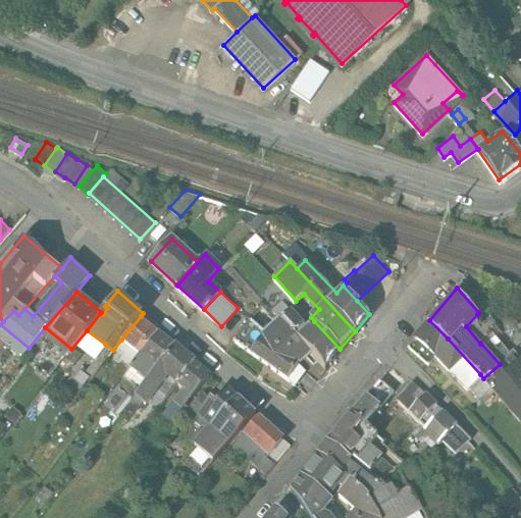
[(308,326),(283,300),(274,309),(281,317),(310,350),(325,366),(340,349),(314,321),(308,326)]
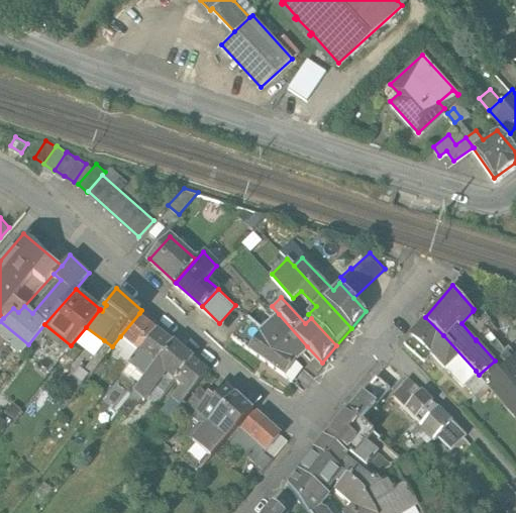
[(515,353),(509,344),(504,348),(473,311),(461,323),(476,340),(476,339),(495,361),(479,375),(486,381),(515,415),(515,353)]
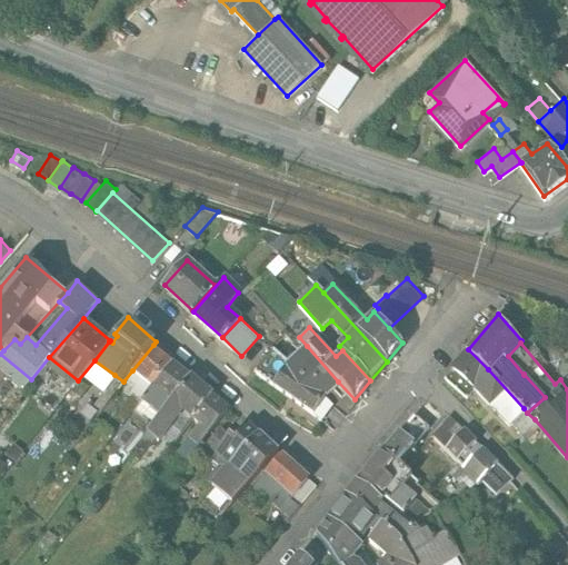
[(153,345),(132,370),(143,379),(140,385),(148,390),(153,383),(158,386),(173,362),(153,345)]
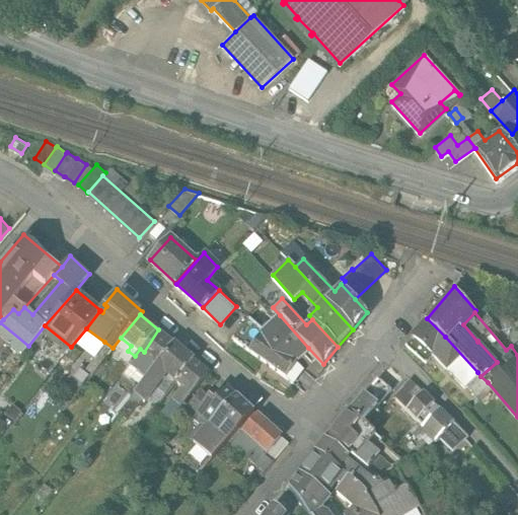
[(308,348),(280,315),(261,334),(297,358),(308,348)]
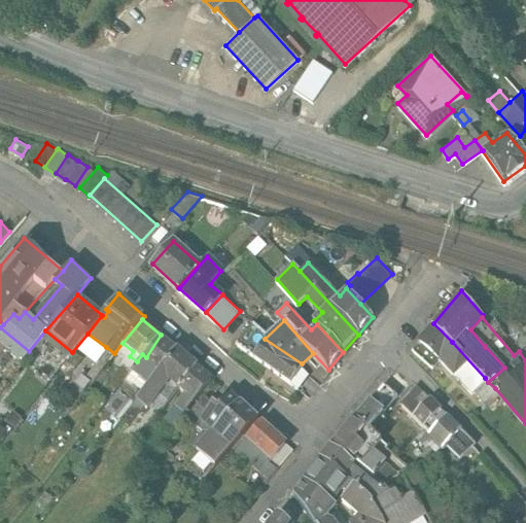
[(302,363),(265,339),(268,333),(254,321),(237,341),(299,384),(308,370),(302,363)]
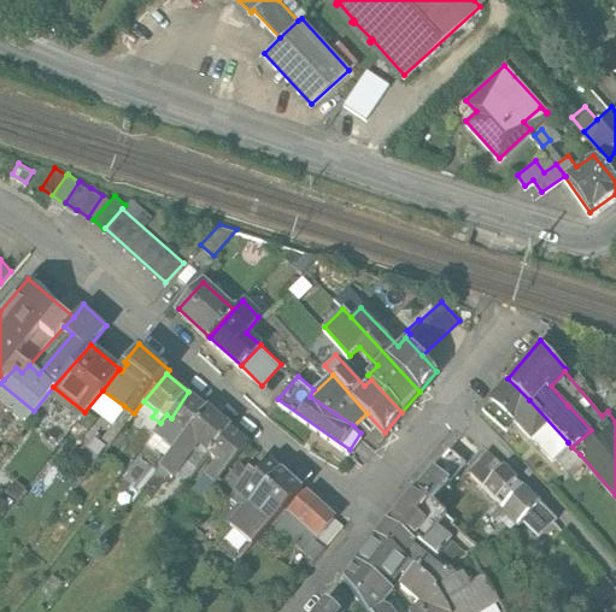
[(508,378),(485,404),(506,425),(516,416),(551,457),(555,453),(568,442),(529,400),(508,378)]
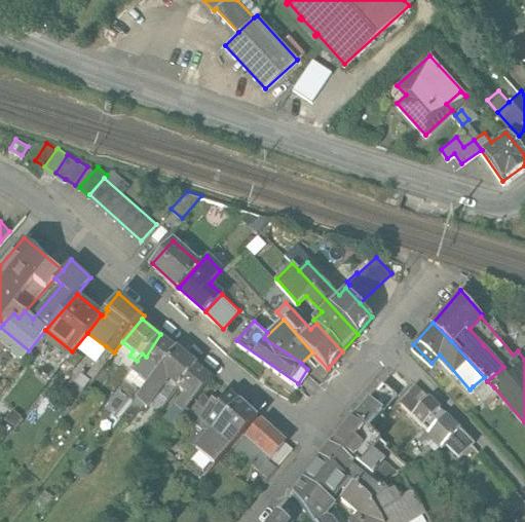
[(160,334),(146,357),(142,353),(137,361),(134,366),(152,380),(161,369),(178,347),(160,334)]
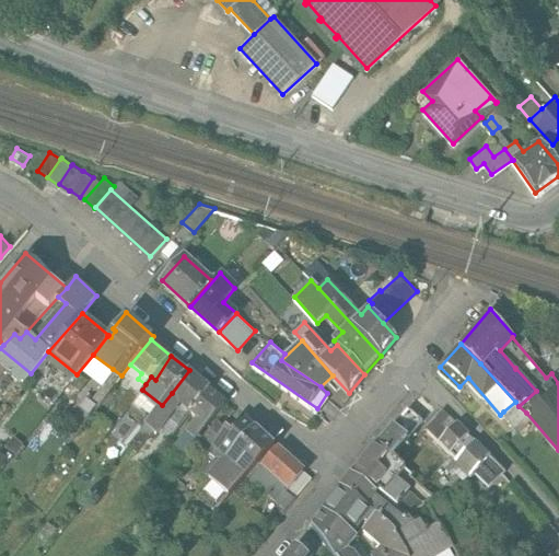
[(113,369),(92,398),(100,404),(121,375),(113,369)]
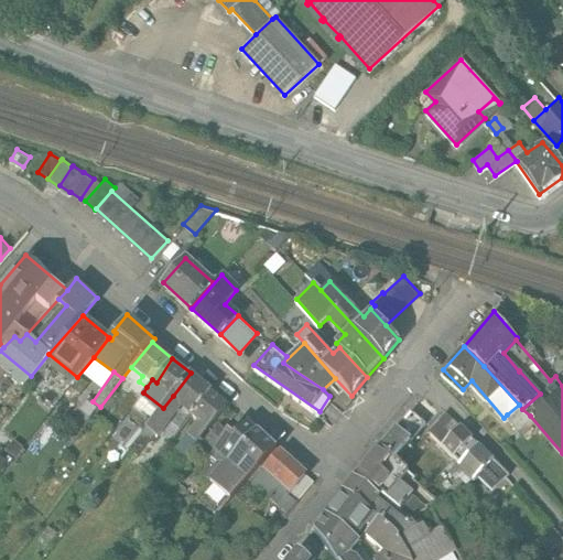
[(191,373),(173,396),(163,408),(157,416),(162,420),(159,423),(163,427),(182,402),(192,411),(210,390),(191,373)]
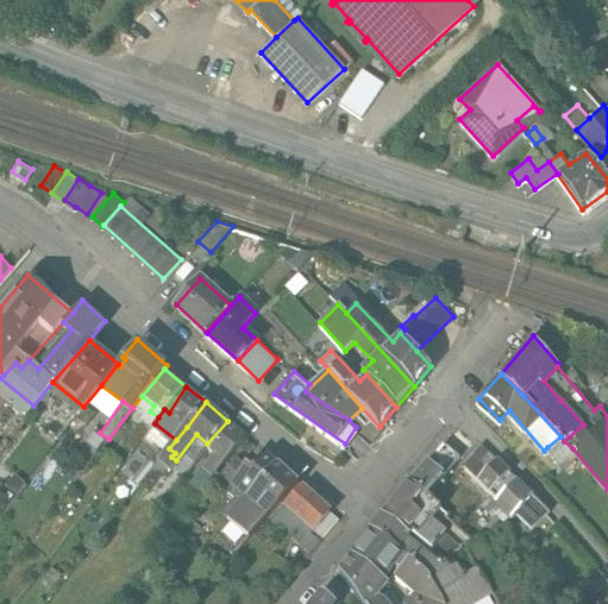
[(140,416),(125,435),(137,445),(152,426),(140,416)]
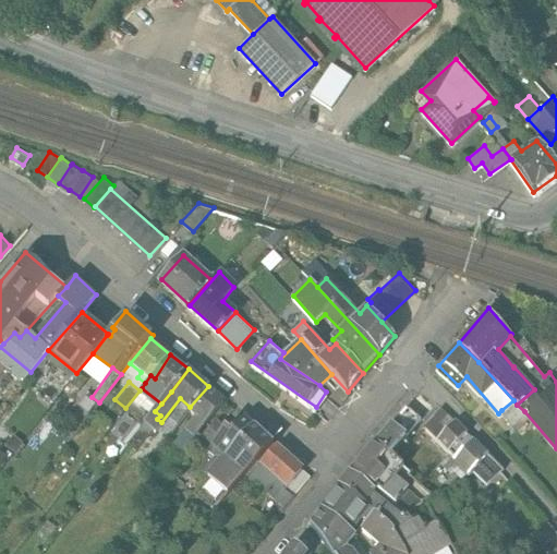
[(208,386),(190,407),(197,413),(206,420),(225,399),(208,386)]
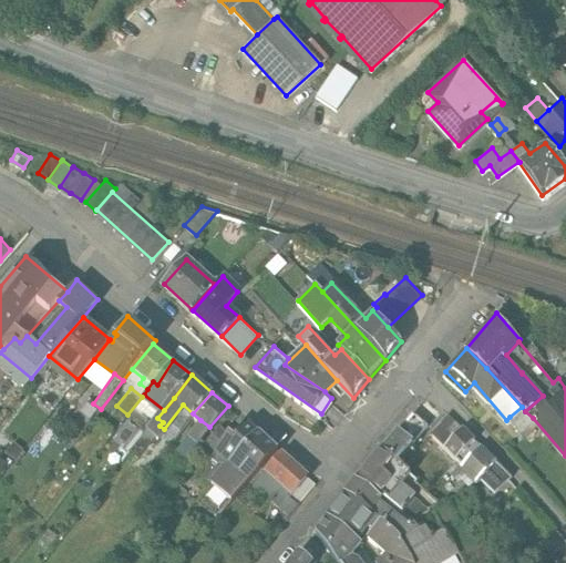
[(440,409),(425,396),(413,410),(428,423),(440,409)]
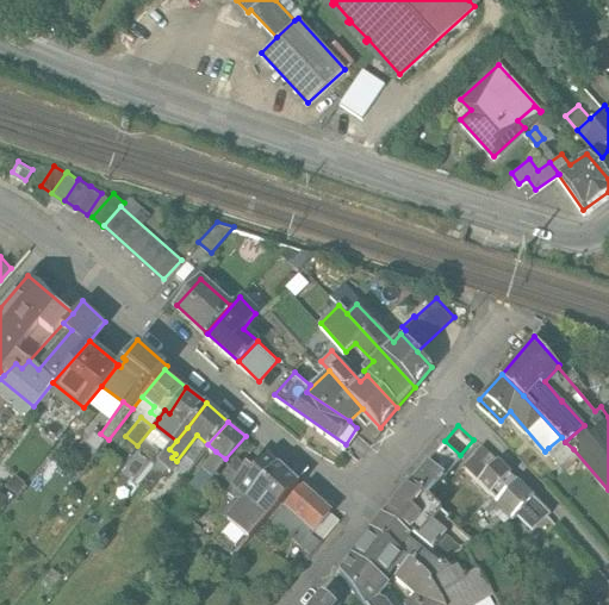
[(561,437),(548,448),(559,461),(573,449),(565,442),(561,437)]
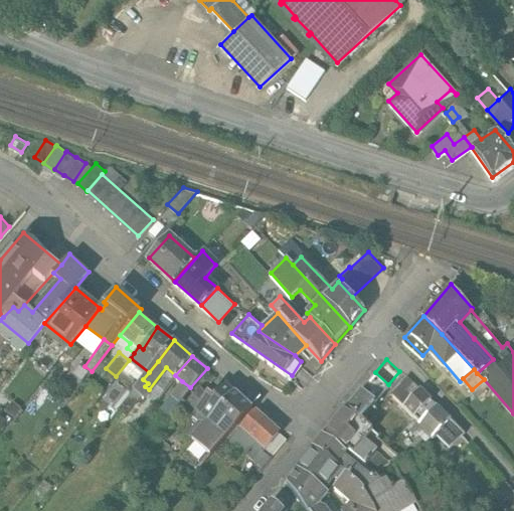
[(375,372),(347,405),(359,415),(388,384),(375,372)]
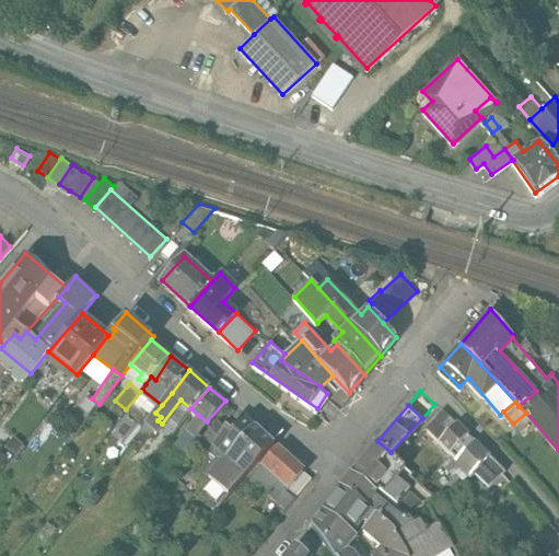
[(468,432),(441,407),(424,426),(451,450),(468,432)]
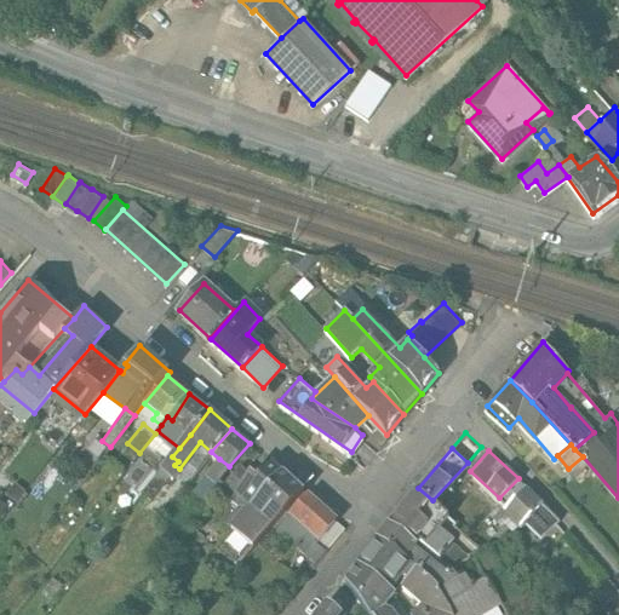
[(219,459),(194,489),(210,501),(234,471),(229,466),(219,459)]
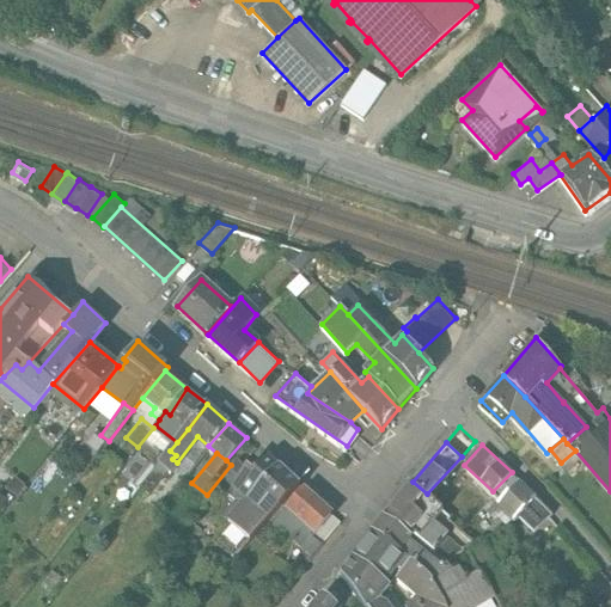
[(255,472),(249,467),(228,490),(237,497),(222,514),(230,521),(213,539),(233,558),(274,514),(301,484),(270,455),(255,472)]
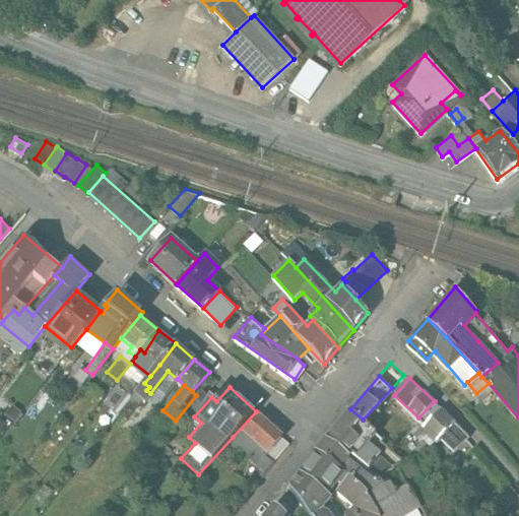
[(468,434),(441,407),(435,401),(418,417),(425,425),(436,438),(441,434),(453,447),(468,434)]
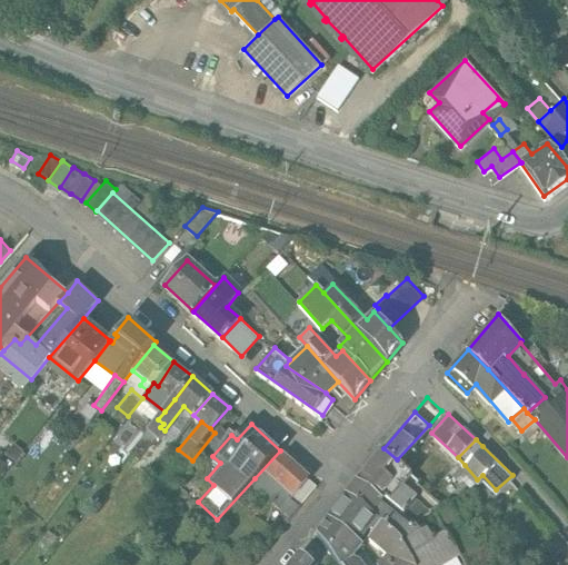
[(384,448),(357,481),(379,498),(382,494),(404,511),(416,496),(405,485),(411,477),(397,459),(384,448)]
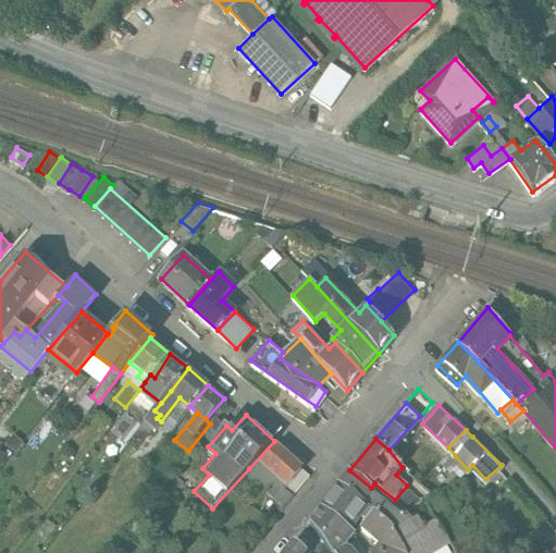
[(274,441),(249,468),(261,480),(267,488),(281,501),(285,495),(280,491),(284,487),(301,466),(274,441)]
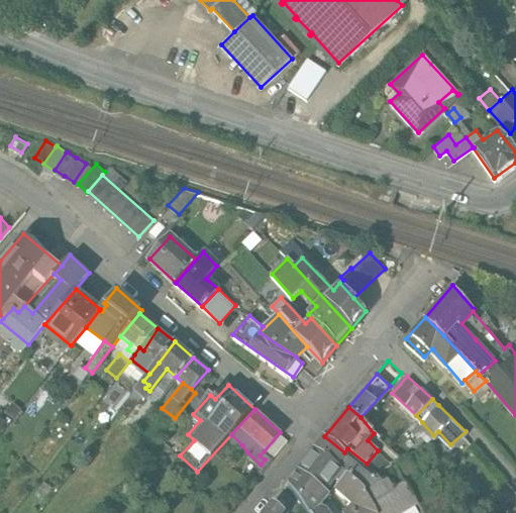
[(280,432),(264,451),(272,458),(288,439),(280,432)]
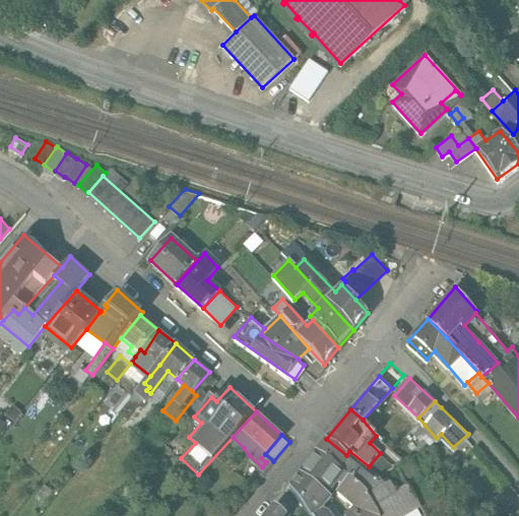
[(346,455),(326,439),(317,451),(362,489),(376,515),(402,515),(417,507),(417,508),(419,507),(406,487),(396,493),(390,485),(384,488),(375,478),(371,480),(343,458),(346,455)]
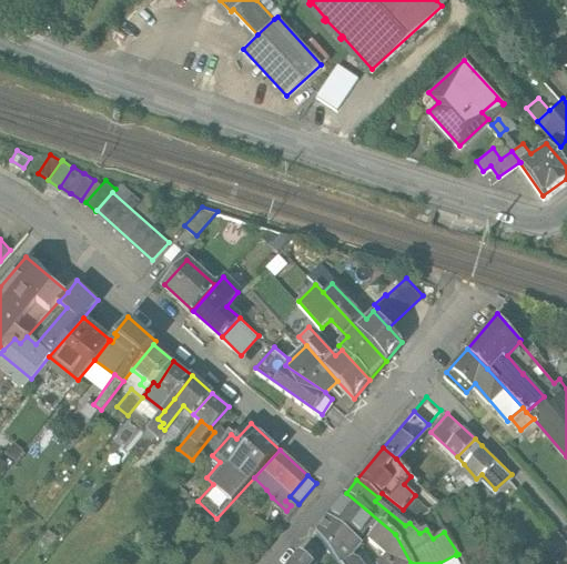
[(411,563),(395,534),(346,493),(326,519),(354,542),(355,541),(362,533),(367,536),(367,540),(386,555),(376,563),(411,563)]
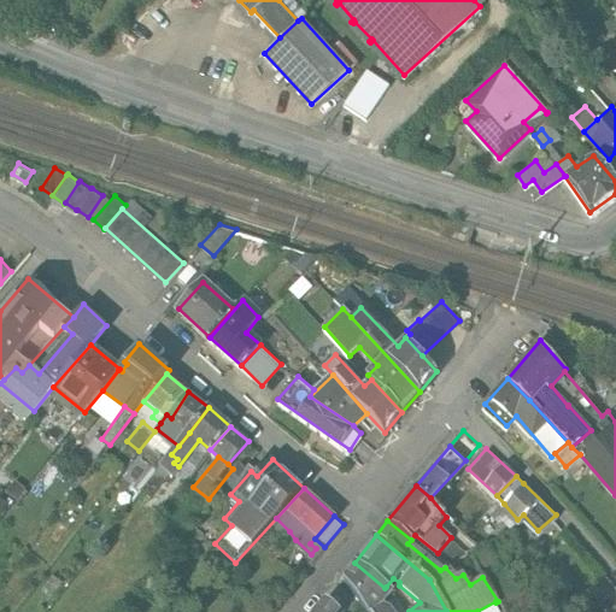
[(467,551),(451,537),(438,553),(451,563),(467,551)]
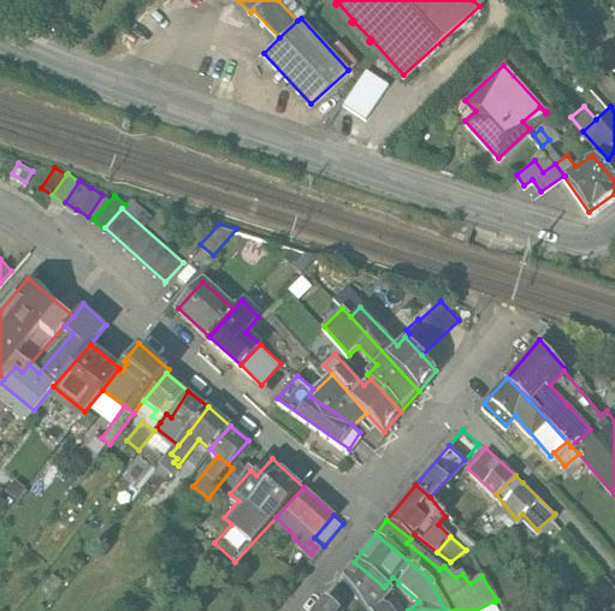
[(492,555),(482,539),(466,550),(482,576),(497,600),(503,610),(531,610),(540,605),(502,549),(492,555)]
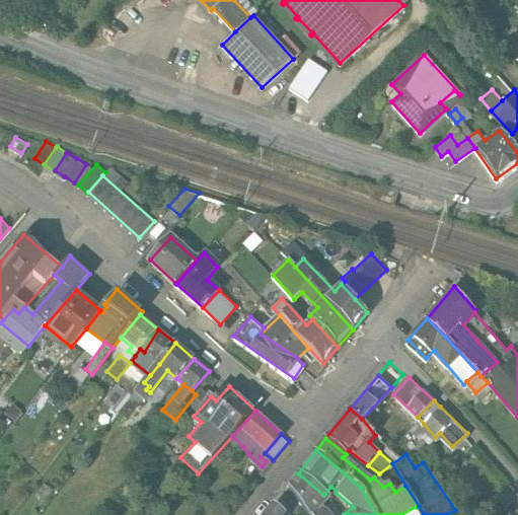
[(323,495),(298,473),(289,485),(310,514),(315,509),(323,500),(325,498),(327,497),(324,494),(323,495)]
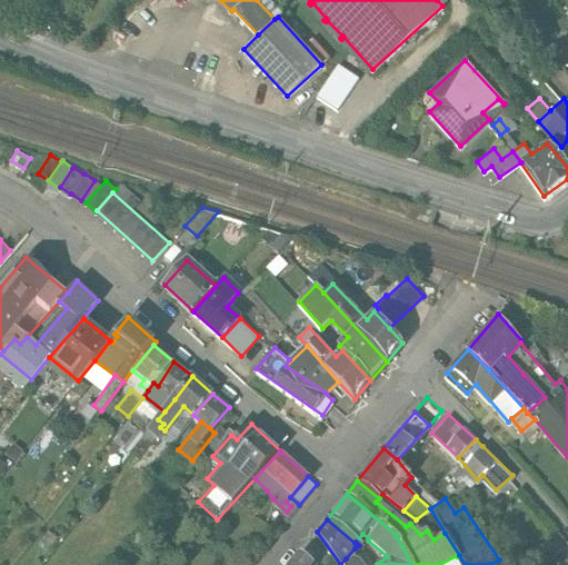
[(311,539),(290,564),(316,564),(319,563),(319,547),(316,543),(311,539)]
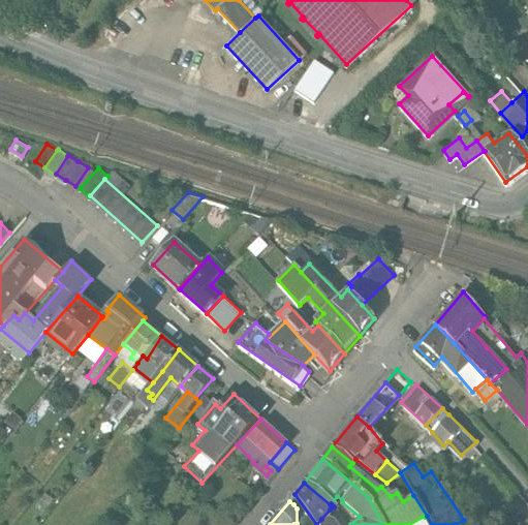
[(505,511),(488,523),(488,524),(503,524),(511,520),(505,511)]
